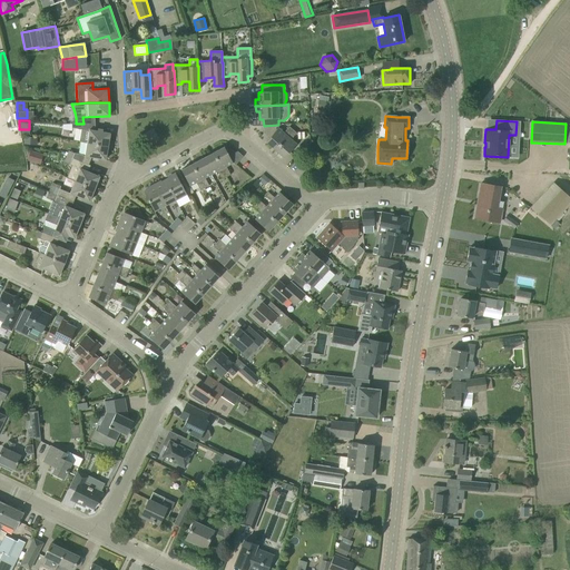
[(87,143),(108,146),(110,134),(102,131),(102,129),(97,128),(97,130),(84,128),(84,124),(76,124),(71,124),(71,128),(77,128),(81,129),(79,141),(87,143)]
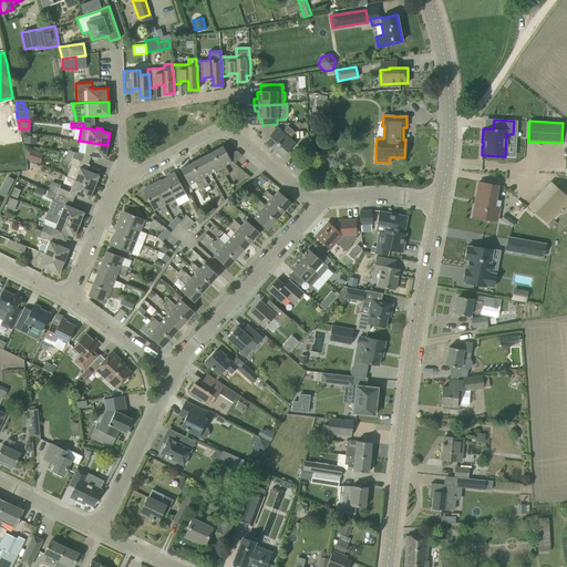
[(274,148),(291,129),(288,126),(281,133),(276,127),(265,141),(274,148)]
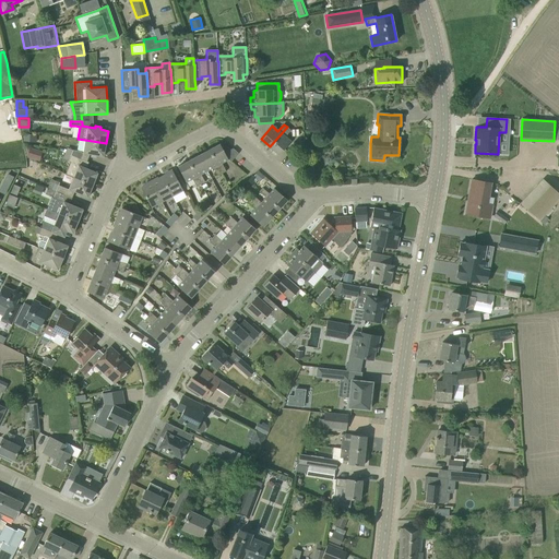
[(270,146),(278,155),(290,142),(285,137),(290,130),(287,127),(270,146)]
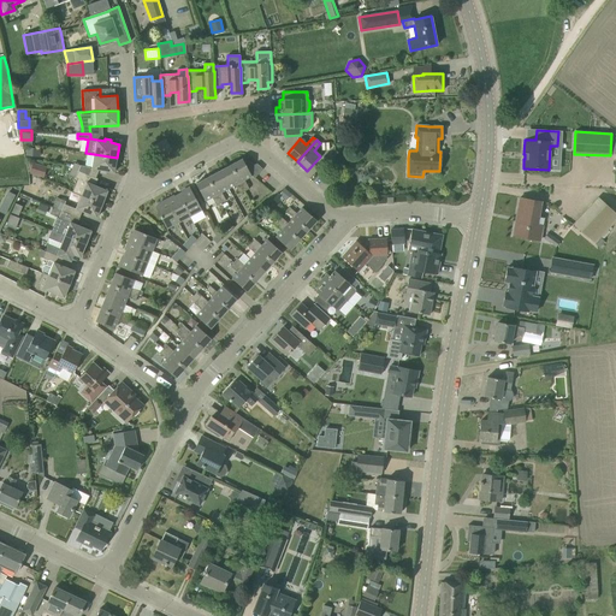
[(114,172),(117,158),(94,154),(92,169),(100,170),(100,172),(105,173),(106,171),(114,172)]
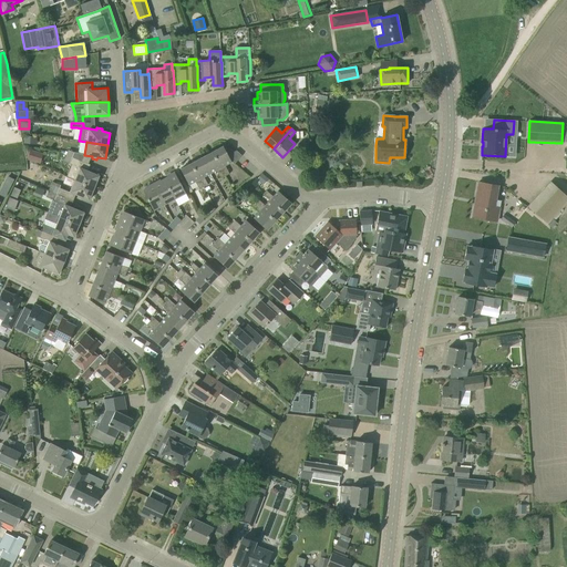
[(212,152),(225,175),(229,173),(225,165),(232,162),(234,164),(241,155),(236,151),(227,155),(223,146),(212,152)]
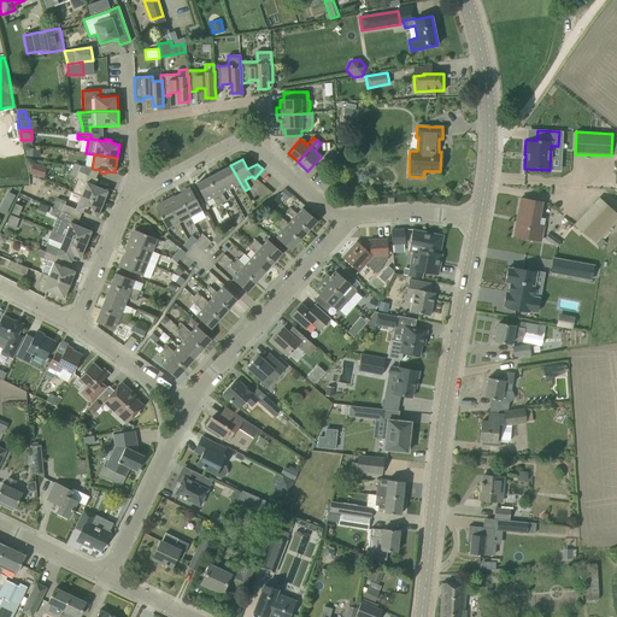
[(31,162),(28,171),(42,176),(46,166),(31,162)]
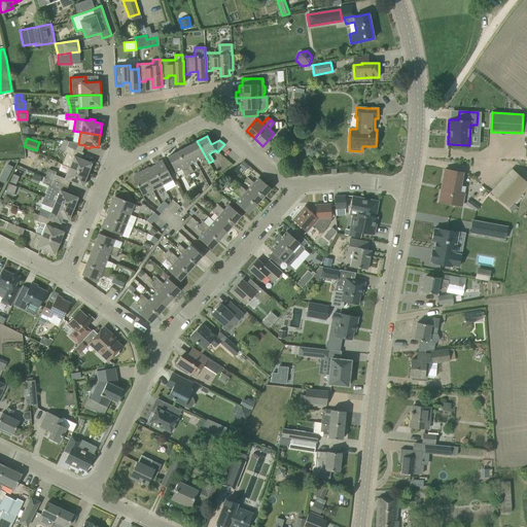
[(72,148),(74,142),(69,141),(63,139),(61,144),(72,148)]
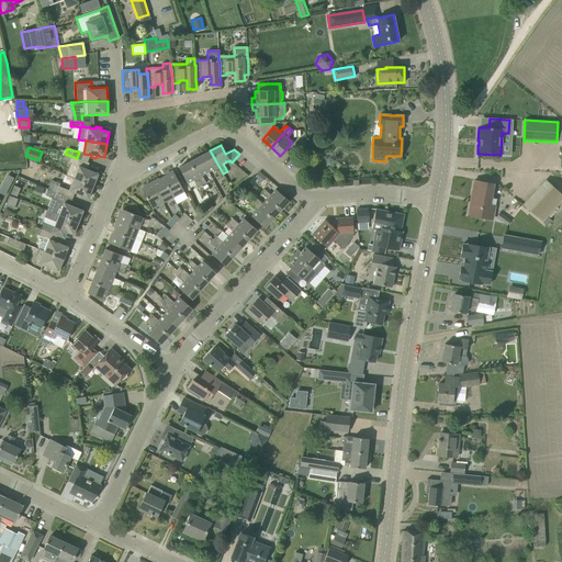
[(200,156),(208,172),(214,168),(218,177),(223,173),(210,150),(200,156)]
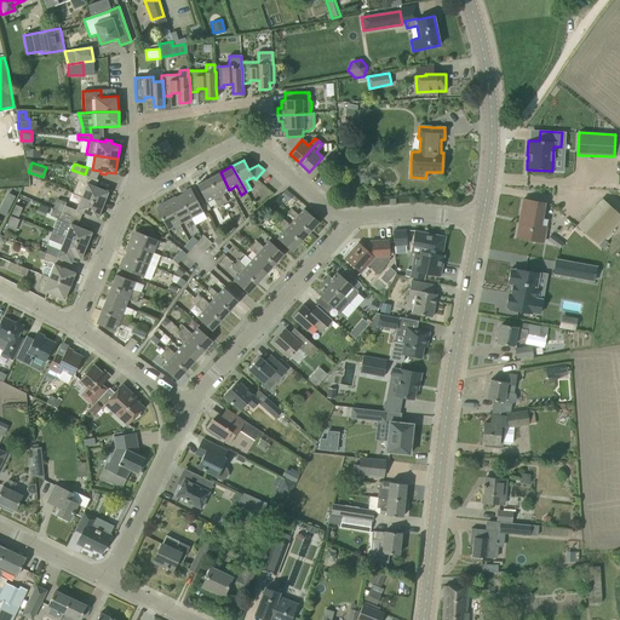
[(87,183),(81,196),(103,206),(108,191),(96,187),(98,179),(85,174),(72,170),(69,176),(75,179),(81,182),(82,181),(87,183)]
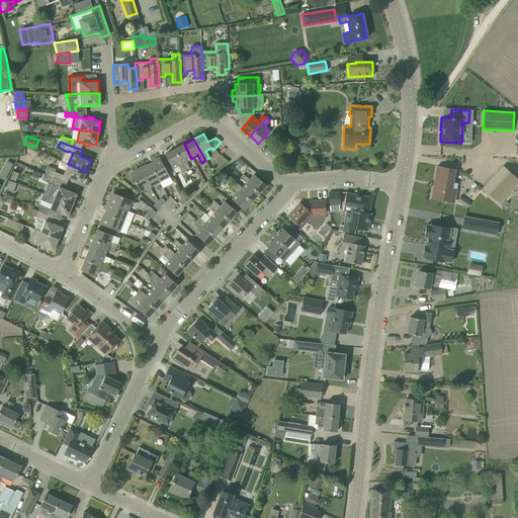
[(186,162),(191,159),(184,144),(174,149),(186,171),(190,169),(186,162)]
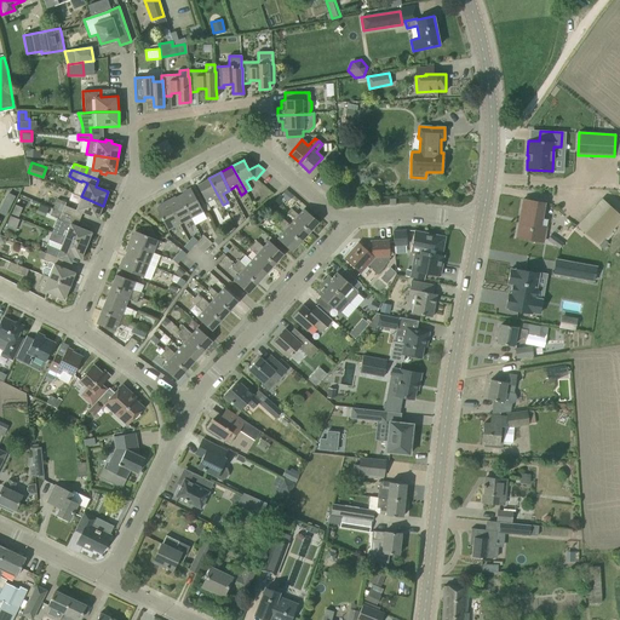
[(218,207),(223,205),(208,178),(197,185),(206,202),(213,199),(218,207)]
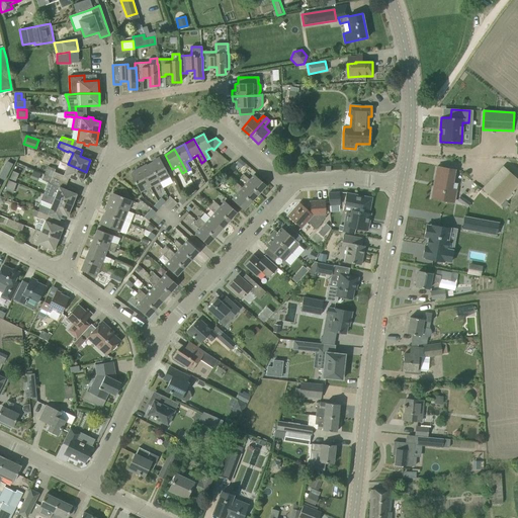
[(150,164),(159,182),(169,176),(159,158),(152,161),(153,162),(150,164)]
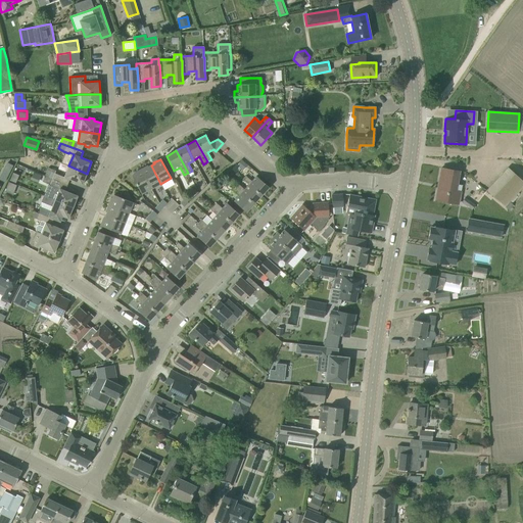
[(82,185),(87,174),(68,165),(64,178),(82,185)]
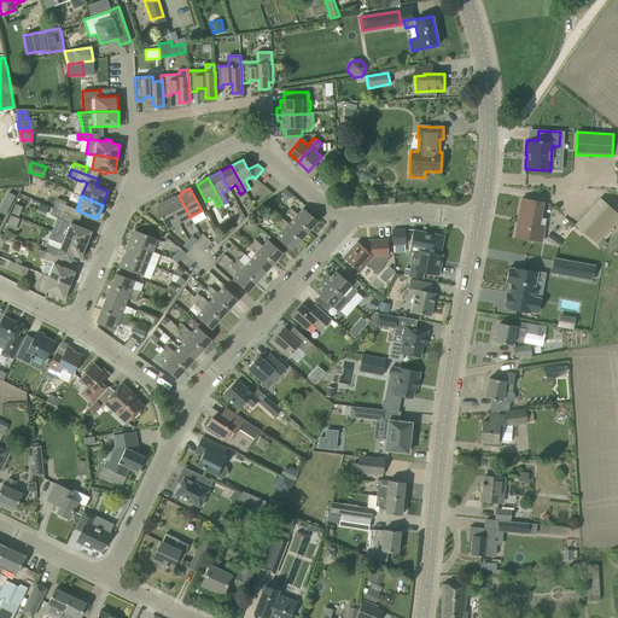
[(179,196),(175,197),(175,196),(167,200),(179,223),(190,217),(179,196)]
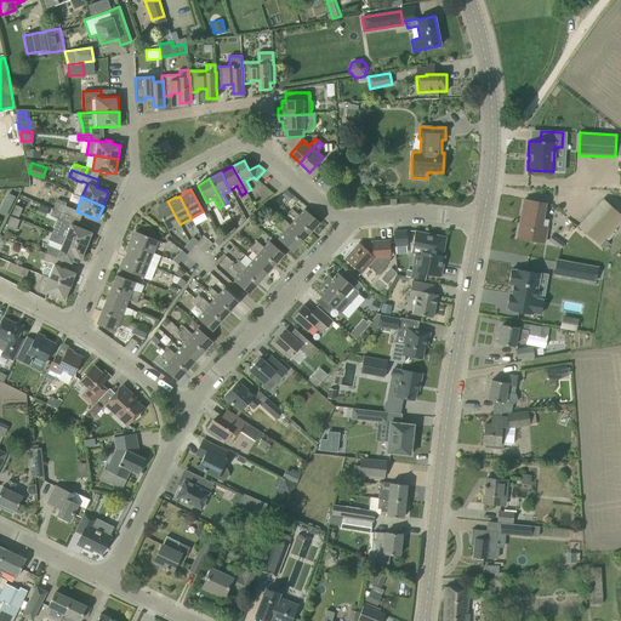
[(57,199),(52,209),(68,215),(72,209),(64,206),(67,203),(57,199)]
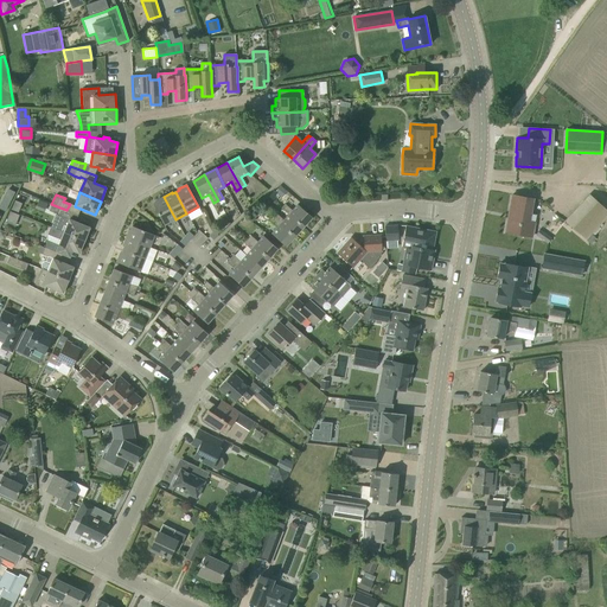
[(531,237),(536,215),(530,213),(534,198),(512,195),(505,232),(531,237)]
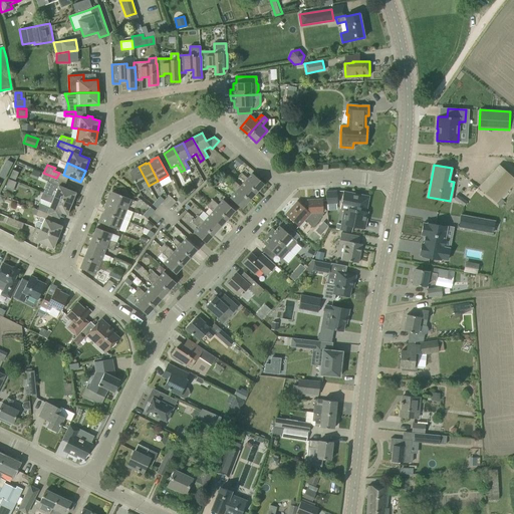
[(499,165),(478,188),(491,199),(496,204),(513,185),(513,178),(499,165)]
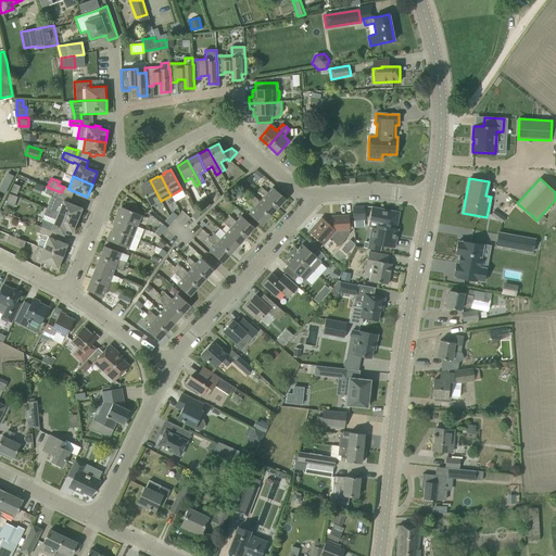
[(161,201),(150,180),(142,185),(143,186),(140,187),(150,206),(161,201)]
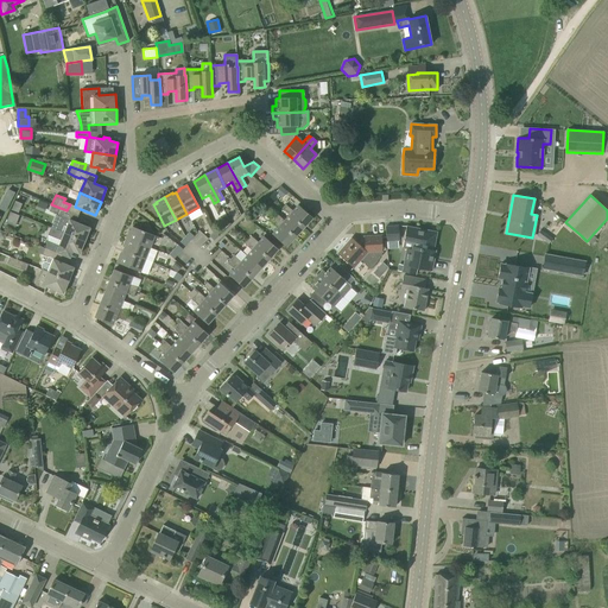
[(56,214),(51,227),(84,241),(90,228),(80,223),(69,219),(64,217),(67,210),(51,204),(49,211),(56,214)]
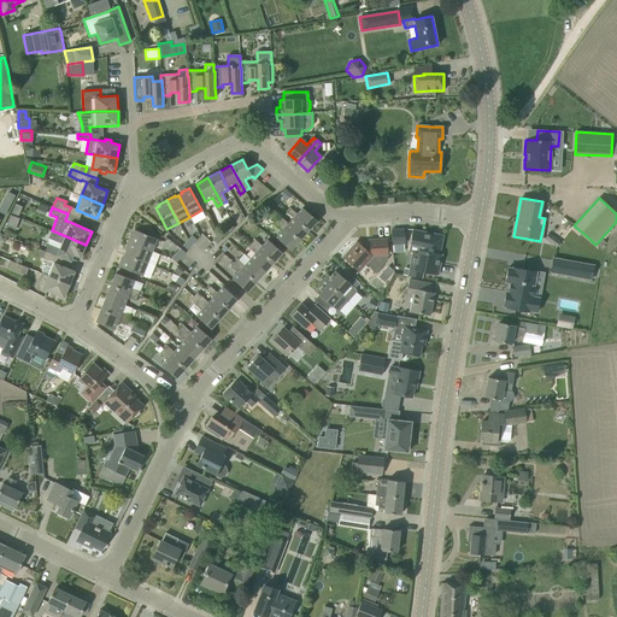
[(286,212),(293,218),(307,231),(317,221),(303,207),(297,215),(289,207),(286,212)]
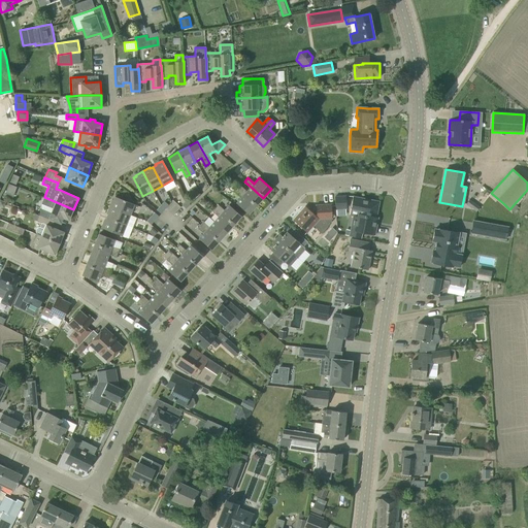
[(237,189),(256,206),(263,198),(251,187),(246,192),(240,186),(237,189)]
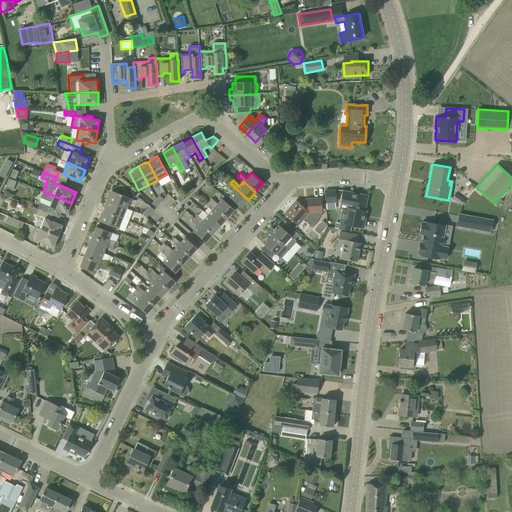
[(230,183),(227,187),(233,192),(229,197),(241,208),(248,200),(230,183)]
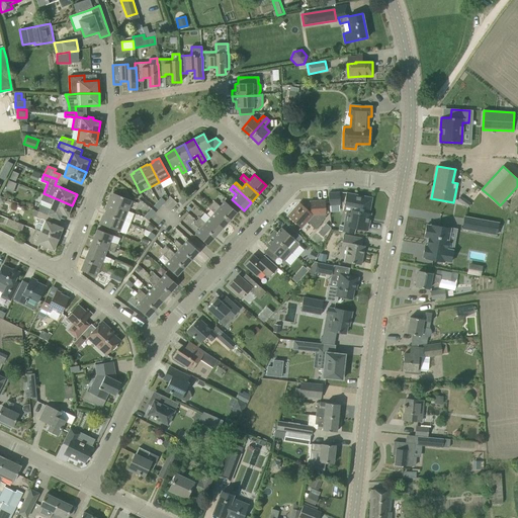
[(340,204),(339,192),(328,193),(329,205),(340,204)]
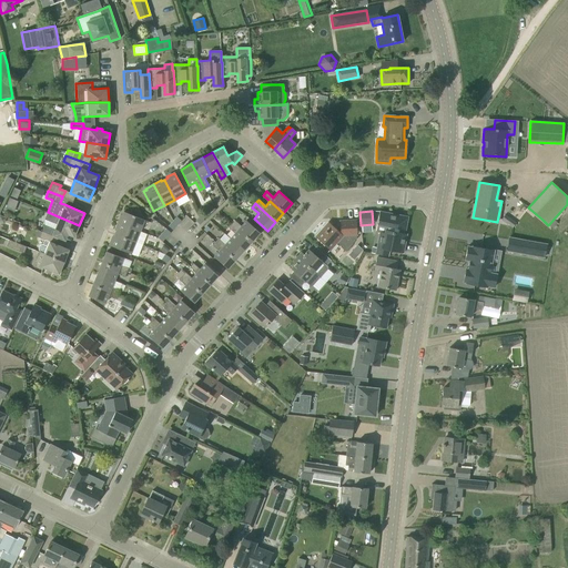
[(377,224),(405,230),(408,216),(379,211),(377,224)]
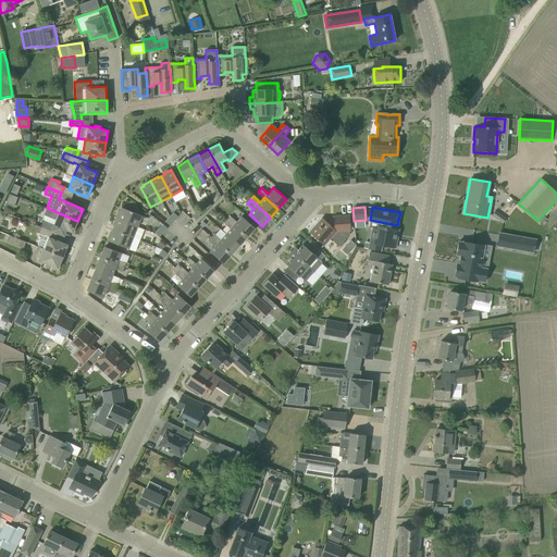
[(47,208),(44,215),(56,220),(53,225),(49,223),(47,230),(51,231),(60,235),(64,236),(66,231),(73,233),(77,221),(47,208)]
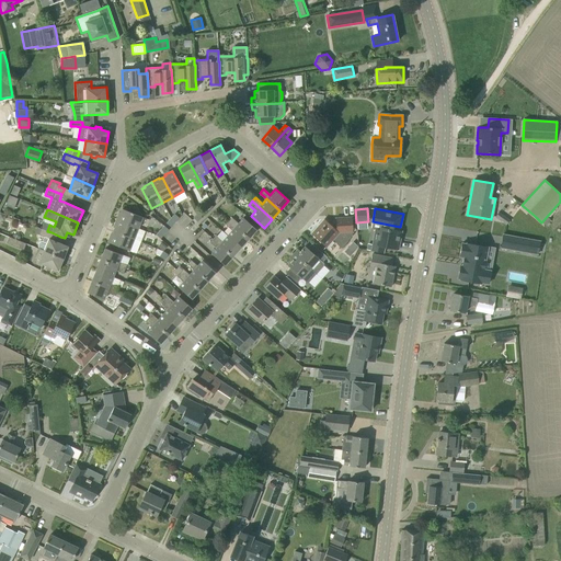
[(116,220),(138,228),(142,217),(122,209),(121,213),(119,213),(116,220)]
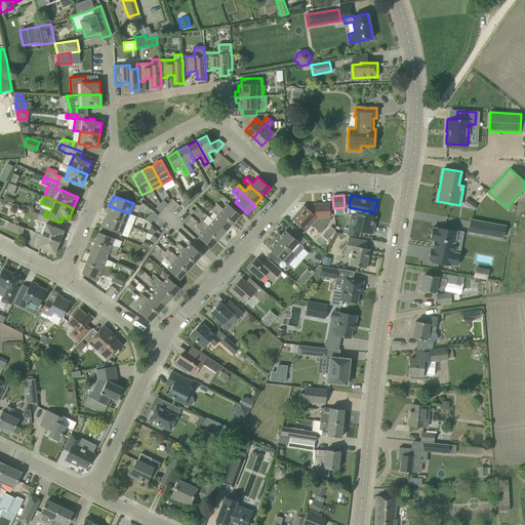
[(463,203),(474,210),(477,206),(467,198),(463,203)]
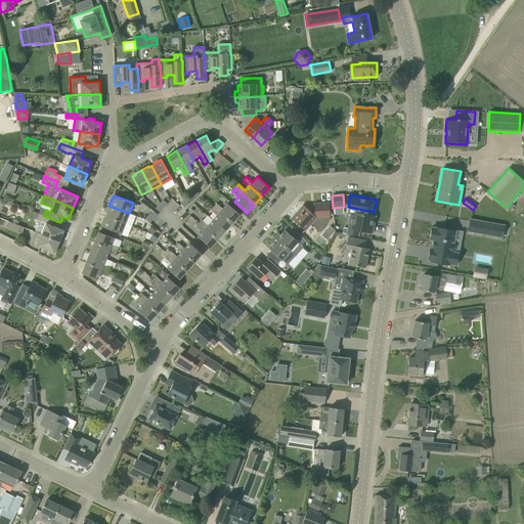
[(156,209),(160,212),(167,204),(163,201),(156,209)]
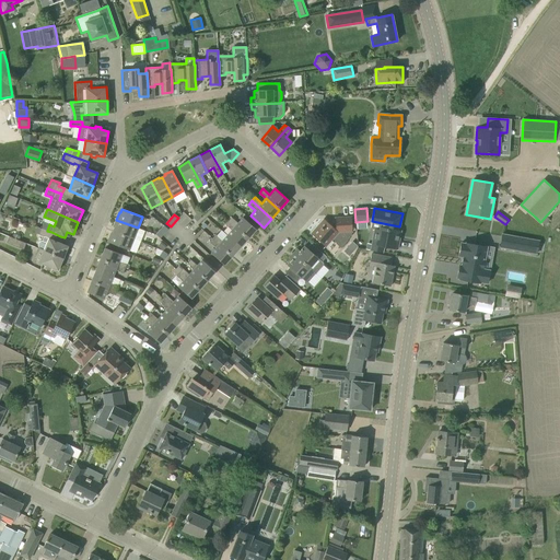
[(352,232),(351,217),(335,218),(335,222),(328,223),(324,219),(311,234),(318,241),(325,247),(331,240),(336,243),(336,244),(341,248),(348,241),(347,241),(351,235),(351,232),(352,232)]
